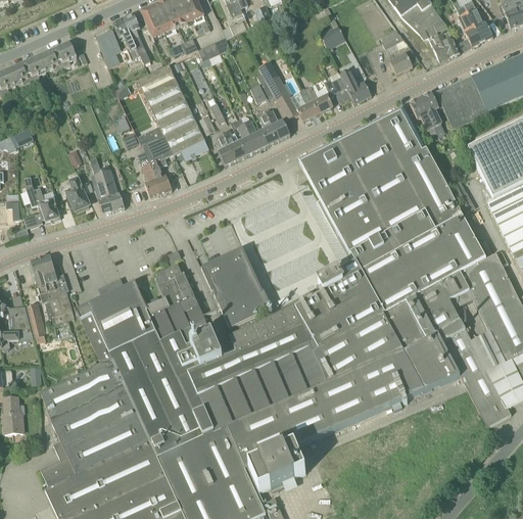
[(204,15),(197,0),(164,0),(159,2),(159,3),(142,10),(141,10),(153,39),(204,15)]
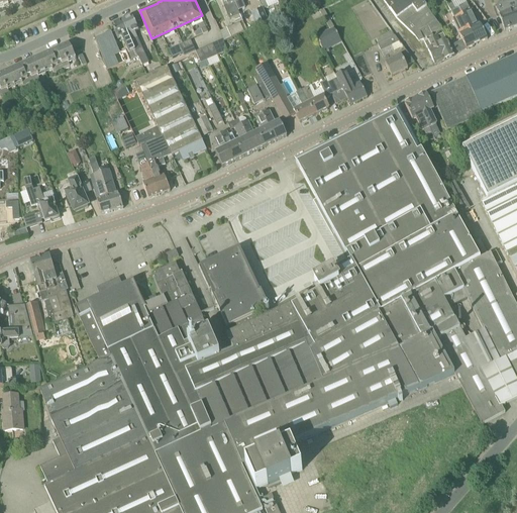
[(228,19),(241,13),(234,0),(224,0),(228,8),(224,9),(228,19)]
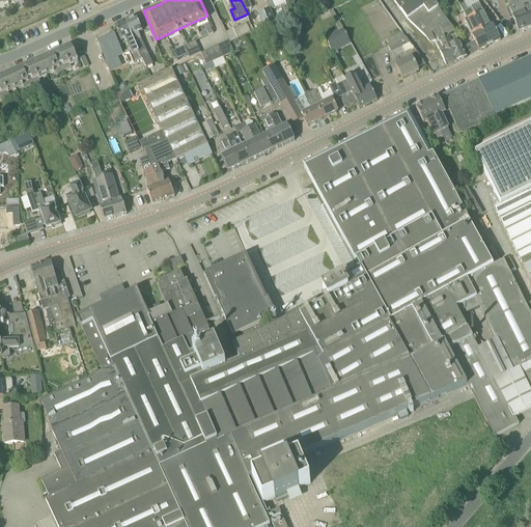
[(444,31),(453,26),(434,0),(397,0),(396,1),(408,17),(409,17),(425,33),(430,40),(445,33),(444,31)]
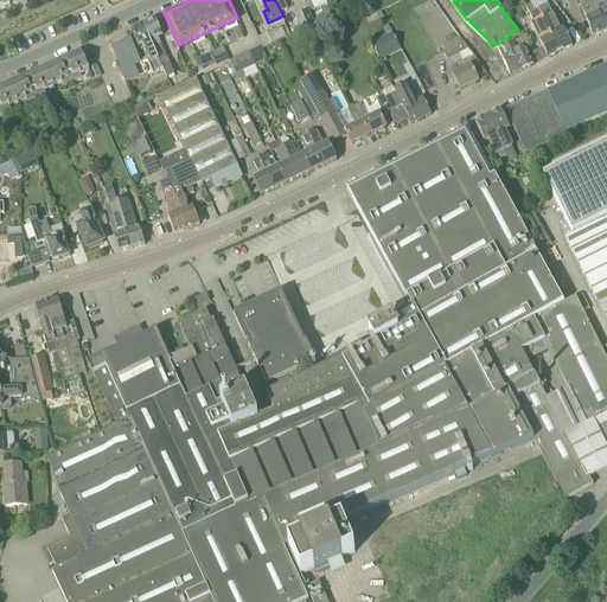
[(548,0),(538,5),(540,7),(560,49),(573,43),(564,25),(561,27),(553,10),(549,2),(548,0)]
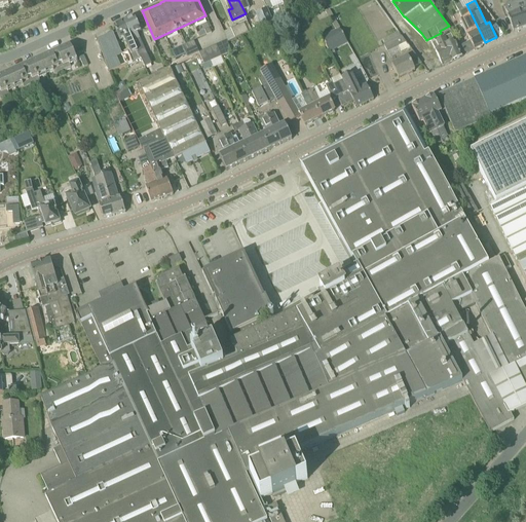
[(505,7),(508,10),(509,12),(508,13),(514,28),(525,23),(525,1),(525,0),(508,0),(505,3),(505,7)]
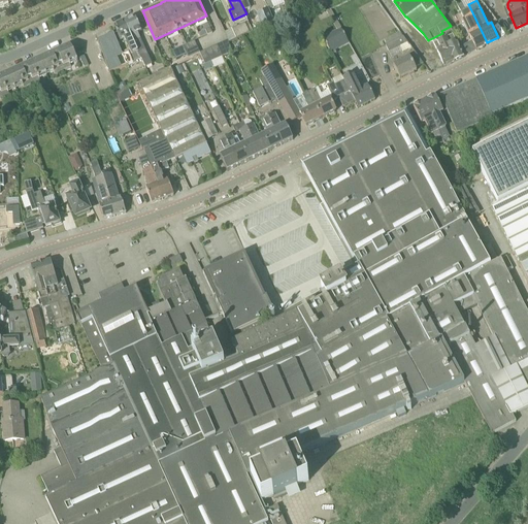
[(487,42),(469,6),(468,4),(465,6),(461,8),(465,18),(471,31),(469,33),(476,47),(487,42)]
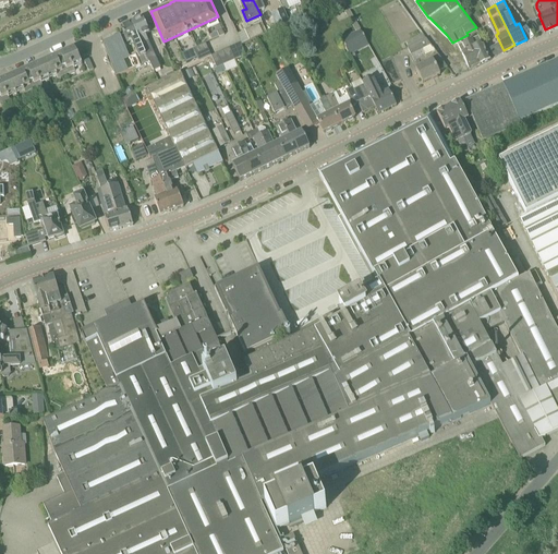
[(346,9),(356,28),(361,26),(350,7),(346,9)]
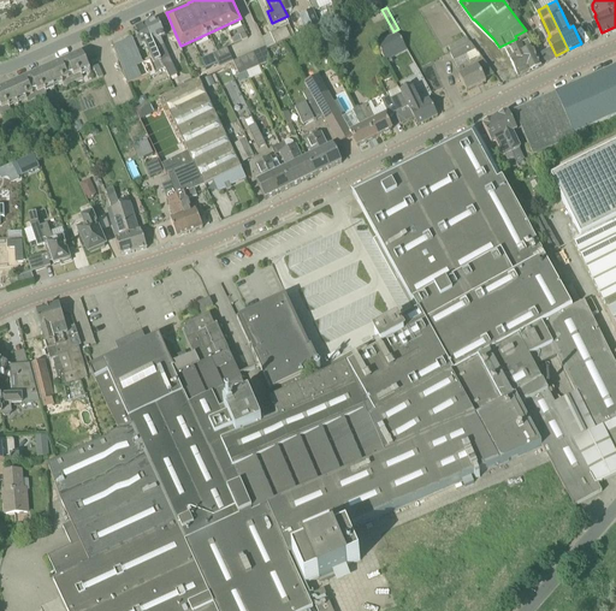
[(359,12),(350,16),(355,29),(363,25),(359,12)]
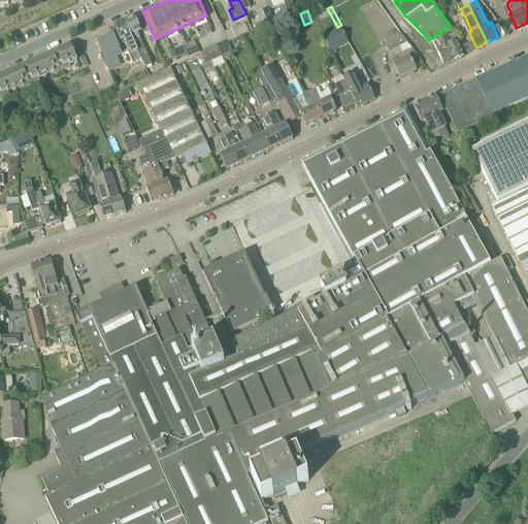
[(145,46),(137,30),(141,28),(135,13),(125,18),(140,56),(141,56),(145,64),(152,61),(145,46)]
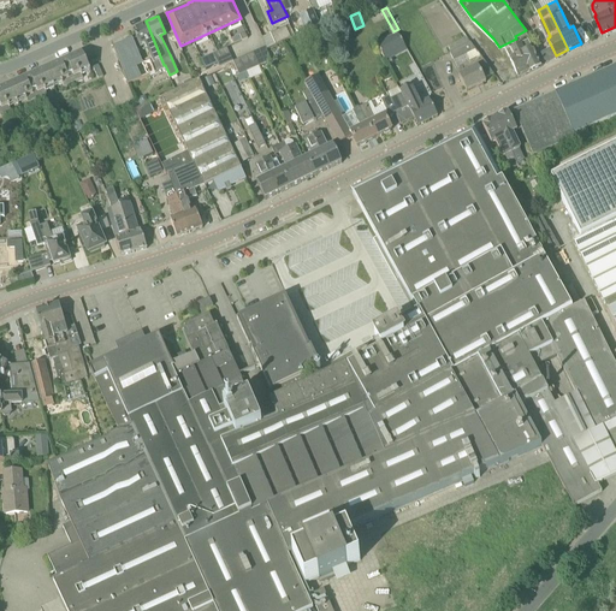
[(146,21),(132,27),(141,43),(146,42),(152,58),(150,58),(154,70),(164,65),(146,21)]
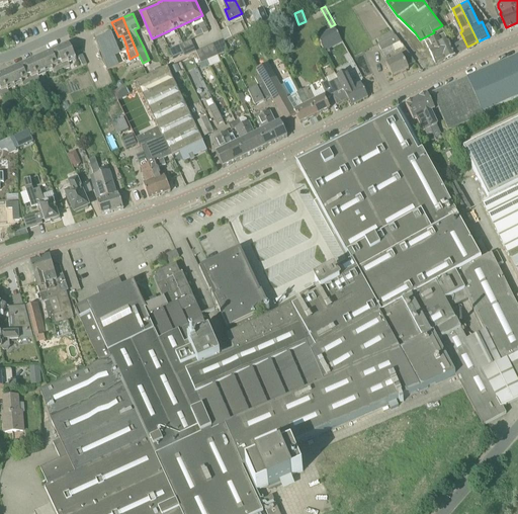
[(245,29),(241,20),(221,28),(225,37),(245,29)]
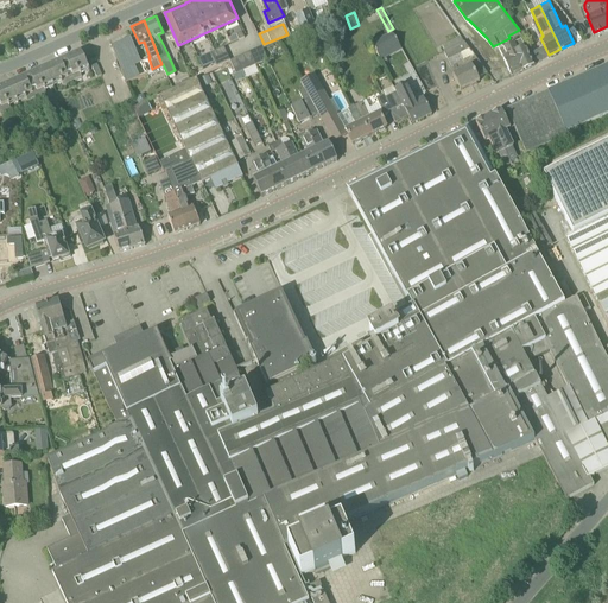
[(393,29),(388,31),(372,40),(381,57),(403,45),(393,29)]
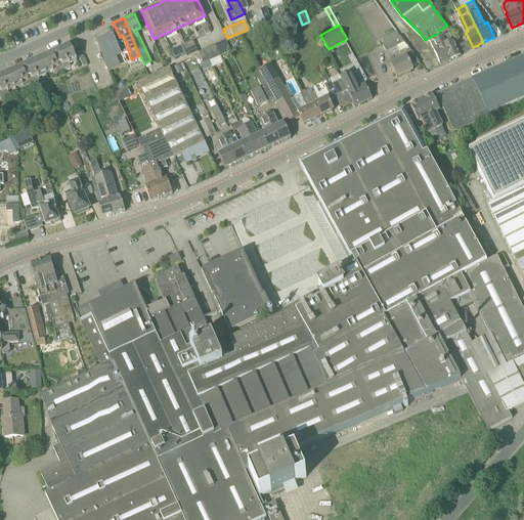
[(383,36),(385,40),(400,33),(397,29),(383,36)]
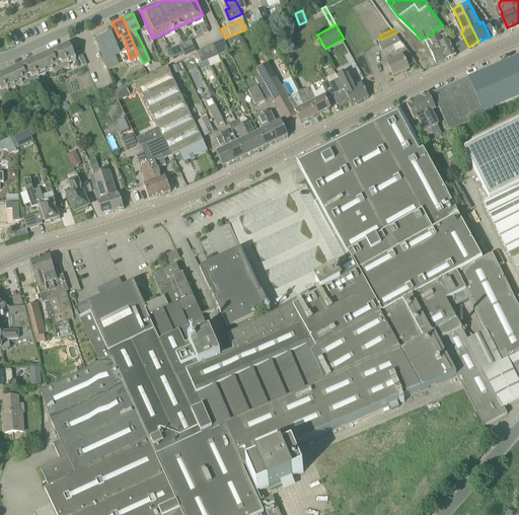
[(131,59),(130,59),(127,49),(121,52),(112,29),(96,37),(107,68),(131,59)]
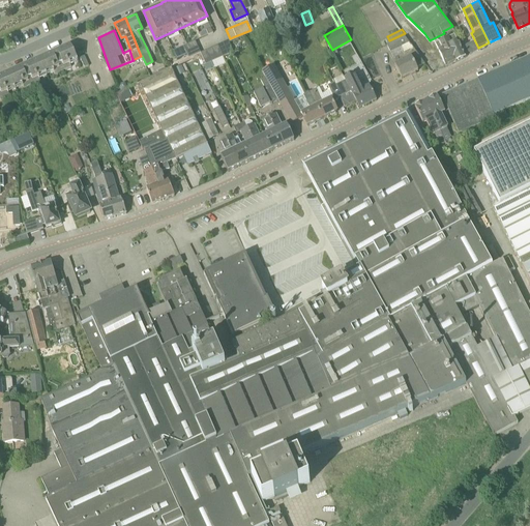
[(435,41),(446,63),(446,64),(466,55),(454,32),(435,41)]
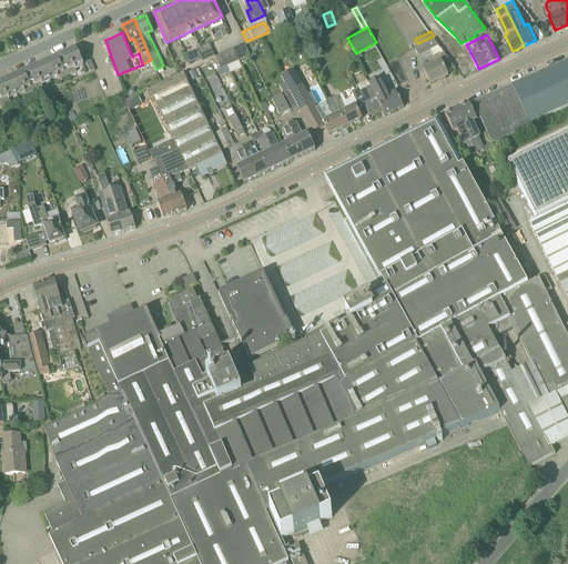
[(434,36),(417,43),(415,44),(419,52),(430,47),(434,53),(443,49),(442,47),(440,47),(438,43),(439,43),(434,36)]
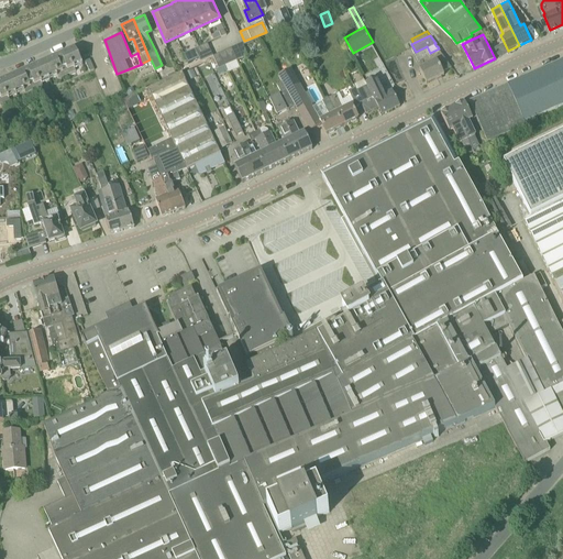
[(213,53),(208,41),(196,46),(201,58),(213,53)]
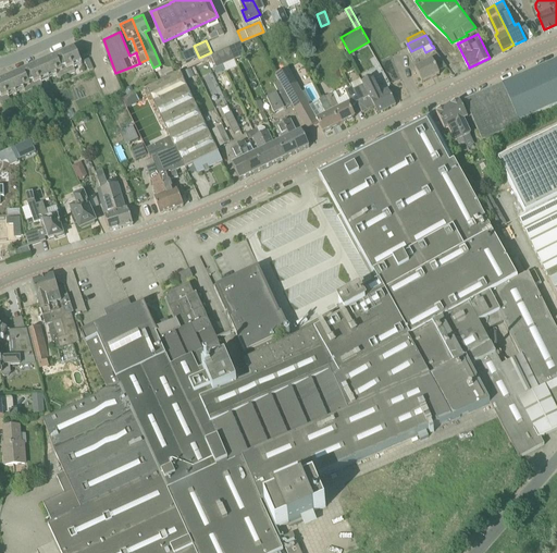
[(227,46),(233,58),(246,53),(240,40),(227,46)]
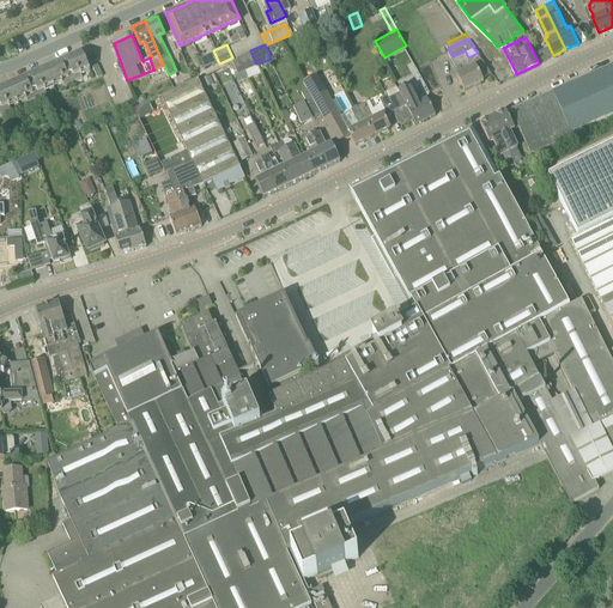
[(90,67),(82,49),(46,65),(54,84),(62,80),(64,83),(83,74),(82,72),(90,67)]
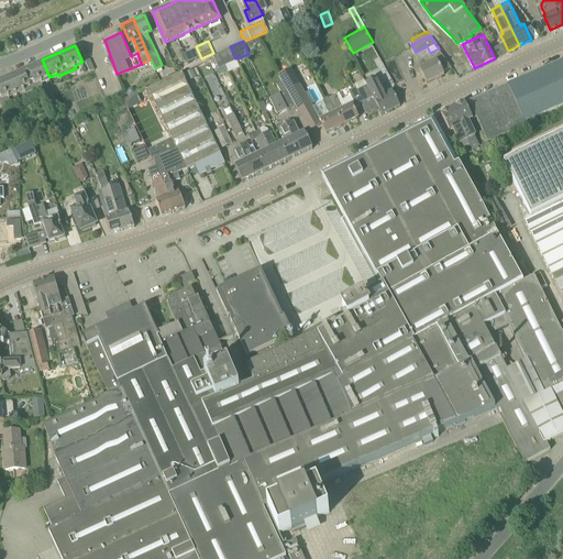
[(235,58),(230,46),(213,53),(219,66),(235,58)]
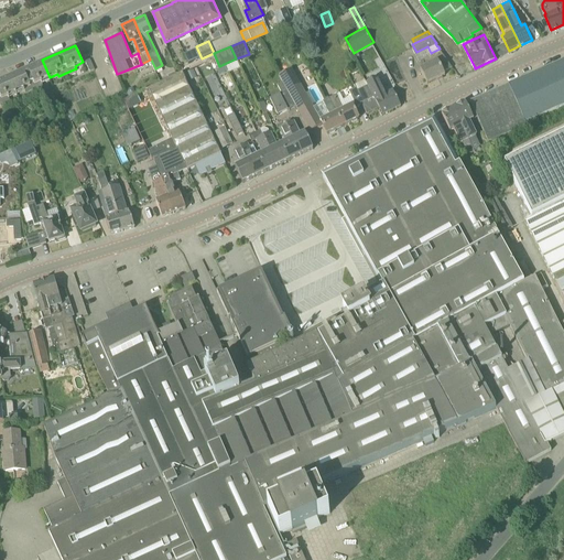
[(427,46),(416,52),(419,58),(431,53),(427,46)]
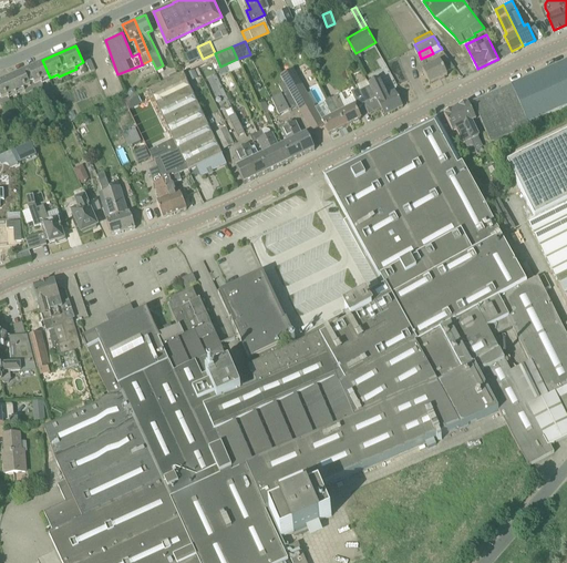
[(454,65),(446,54),(423,67),(430,81),(447,72),(445,70),(454,65)]
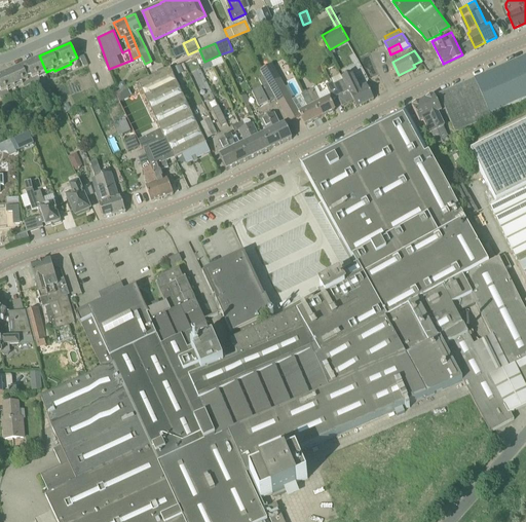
[(83,52),(79,54),(83,65),(87,64),(83,52)]
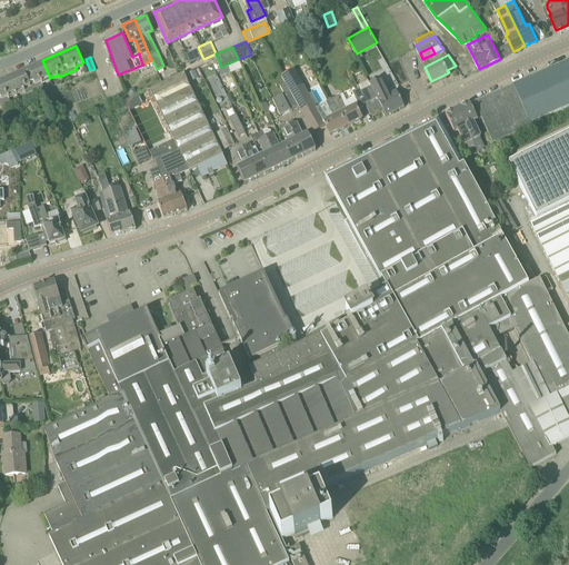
[(568,102),(568,58),(513,82),(520,98),(518,98),(531,129),(546,122),(541,115),(568,102)]
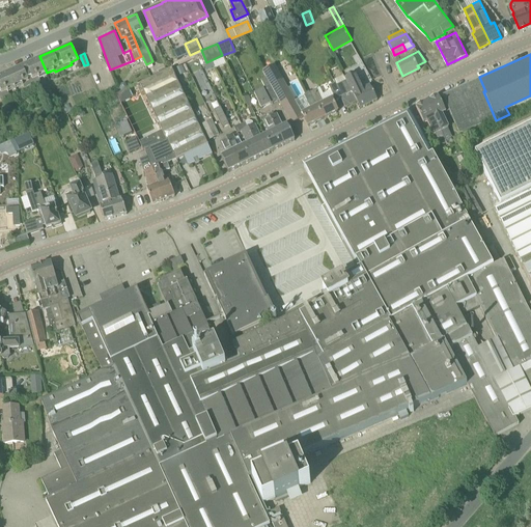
[(24,85),(32,81),(40,78),(39,76),(47,73),(39,56),(8,71),(16,86),(23,83),(24,85)]
